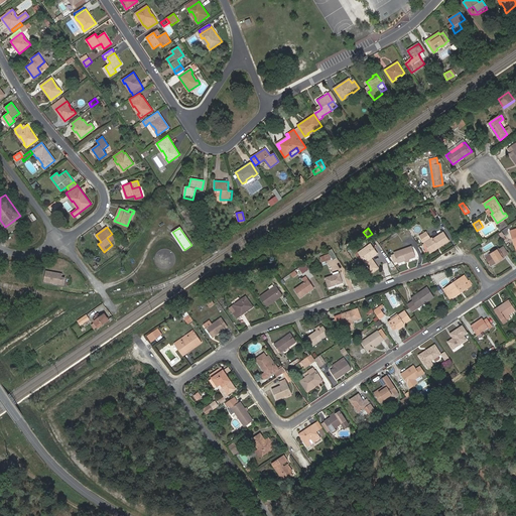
[(419,236),(430,252),(448,240),(443,233),(432,240),(426,232),(419,236)]
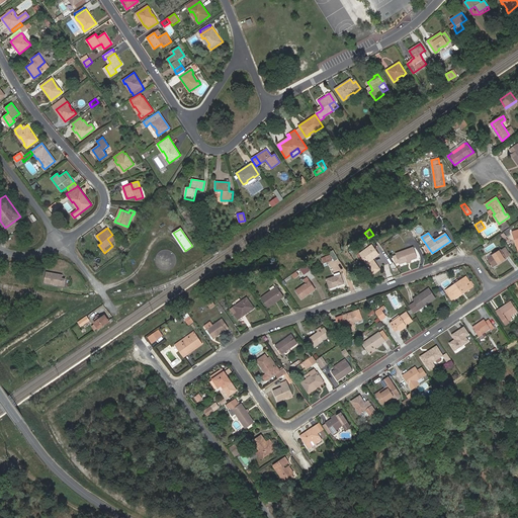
[(379,269),(372,259),(379,254),(372,244),(359,254),(373,273),(379,269)]
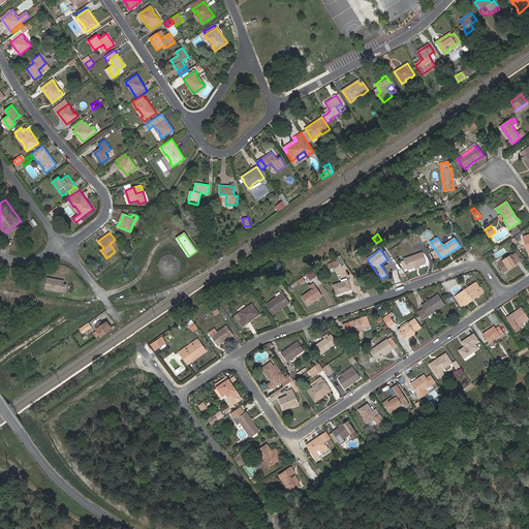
[(418,266),(426,263),(422,252),(404,258),(405,260),(407,268),(408,269),(415,267),(418,266)]
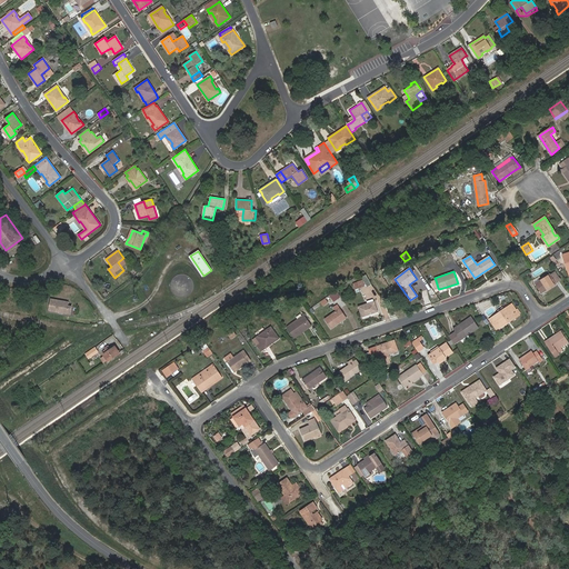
[(556,282),(560,280),(553,271),(550,273),(556,282)]
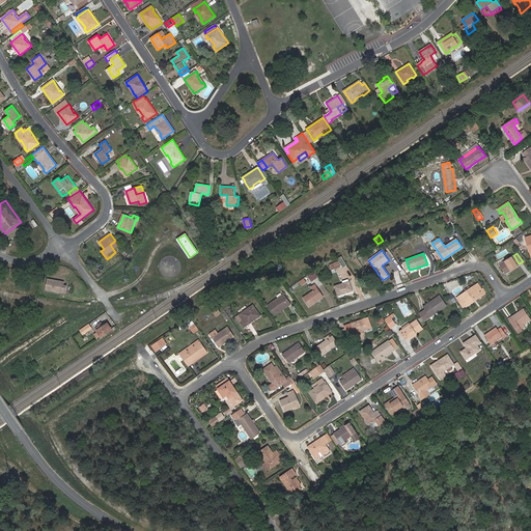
[(168,255),(167,255),(165,256),(164,257),(163,257),(162,258),(161,259),(160,261),(160,262),(159,263),(159,264),(159,267),(159,268),(160,269),(160,271),(161,272),(161,273),(162,274),(163,275),(164,276),(165,276),(167,277),(168,277),(169,277),(171,277),(172,277),(173,277),(175,276),(176,276),(177,275),(178,274),(179,273),(179,272),(180,271),(180,269),(182,268),(182,267),(182,264),(180,263),(180,262),(179,261),(179,259),(178,258),(177,257),(176,257),(175,256),(173,255),(172,255),(171,255),(169,255),(168,255)]
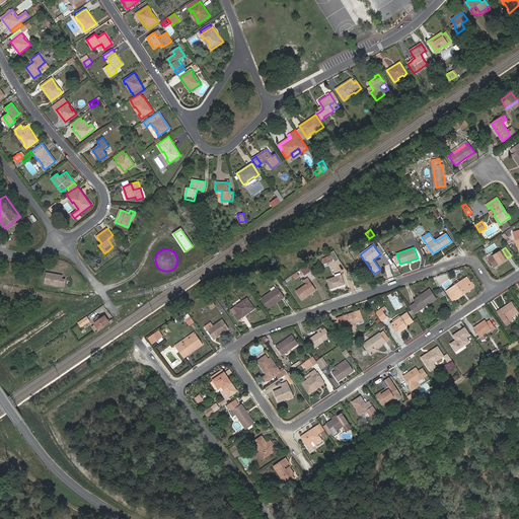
[(488,258),(494,267),(507,257),(502,249),(488,258)]
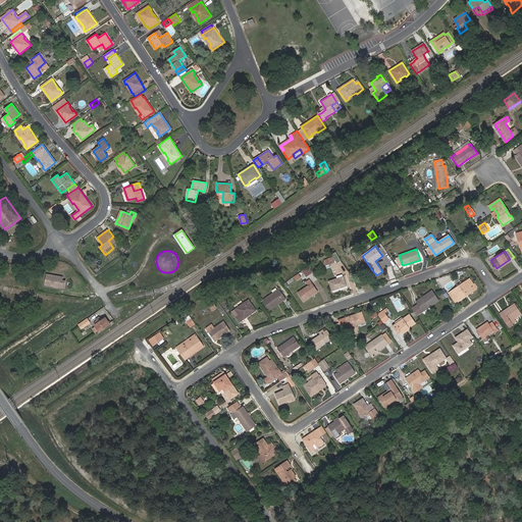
[(63,278),(47,275),(45,285),(60,289),(62,281),(63,278)]
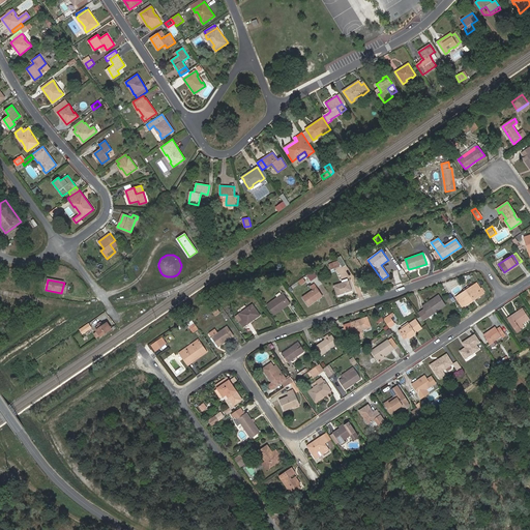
[(337,294),(351,290),(349,281),(334,286),(337,294)]
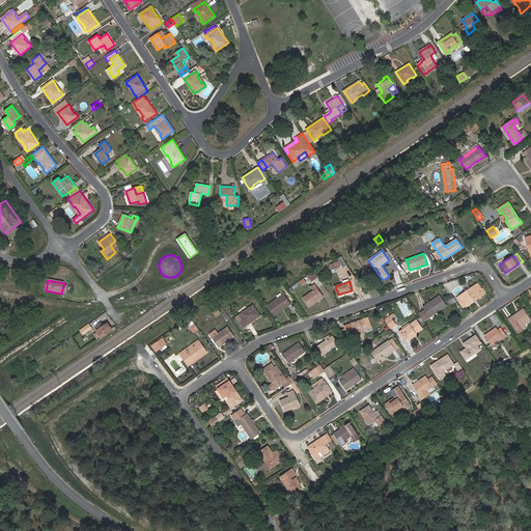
[(467,304),(468,305),(475,301),(473,299),(480,295),(475,286),(457,298),(463,306),(467,304)]
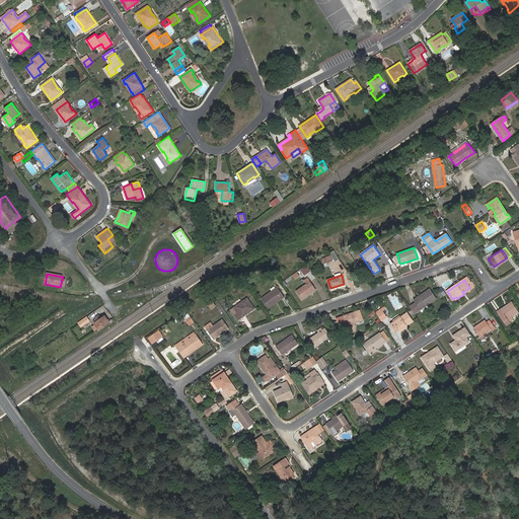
[(296,291),(302,299),(315,289),(310,281),(296,291)]
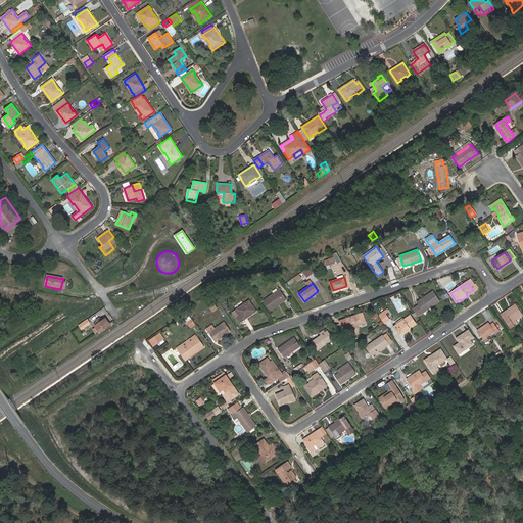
[(278,305),(277,303),(285,297),(279,289),(264,300),(270,311),(278,305)]
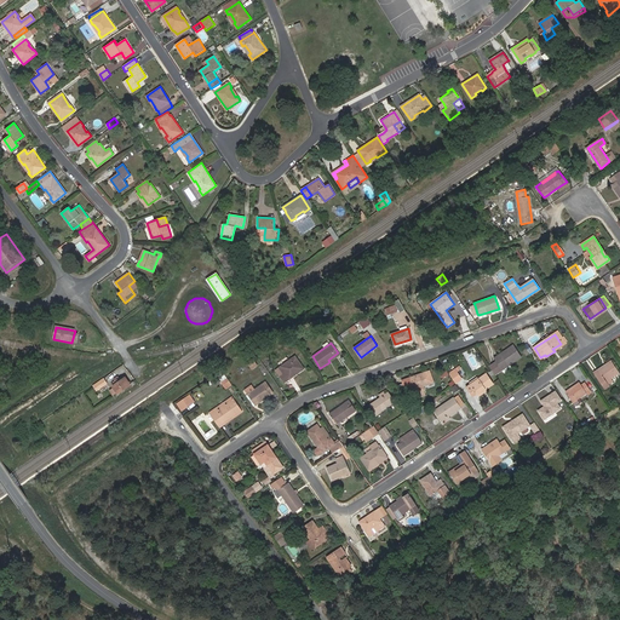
[(511,367),(510,365),(522,356),(514,345),(505,351),(506,352),(495,360),(497,361),(503,369),(504,373),(506,373),(511,369),(511,367)]
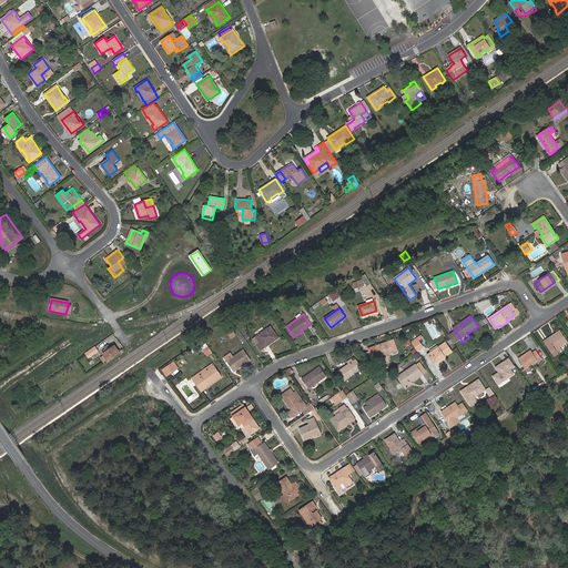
[(253,340),(261,351),(279,337),(271,326),(253,340)]
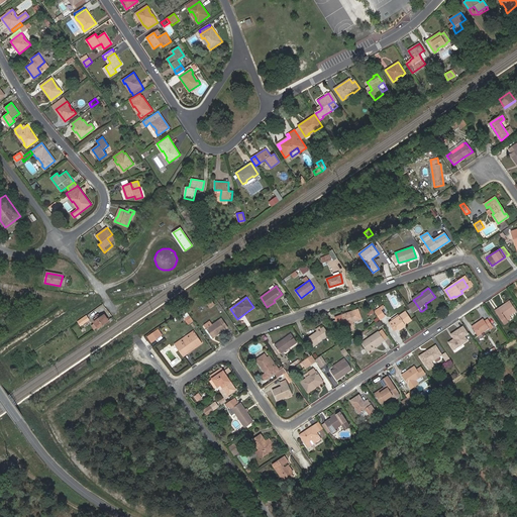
[(410,309),(413,312),(419,308),(414,301),(410,304),(412,307),(410,309)]
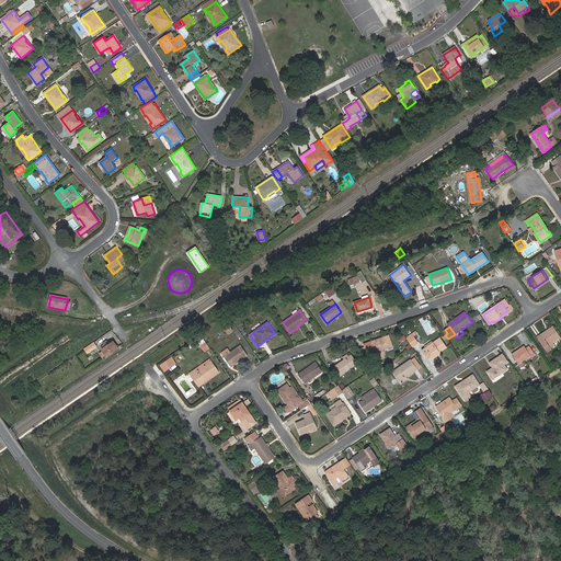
[(552,341),(560,336),(553,327),(548,330),(549,332),(539,339),(547,351),(551,348),(548,344),(552,341)]
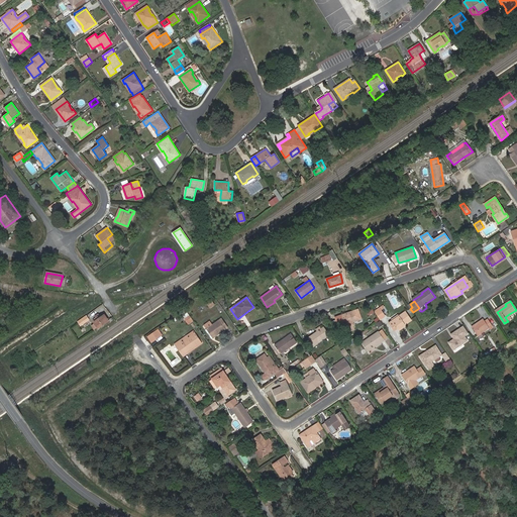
[(380,319),(384,316),(379,309),(375,312),(380,319)]
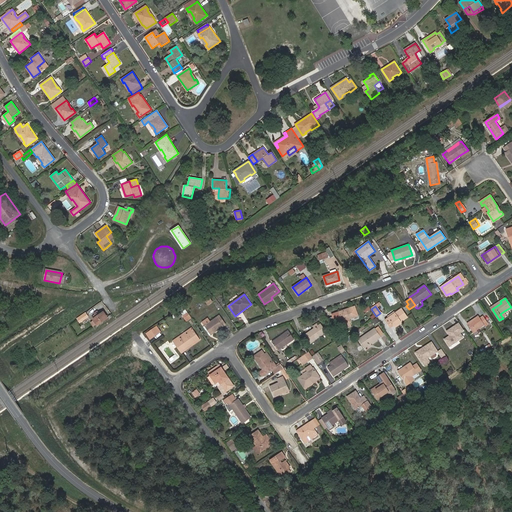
[(343,320),(358,315),(355,307),(340,312),(343,320)]
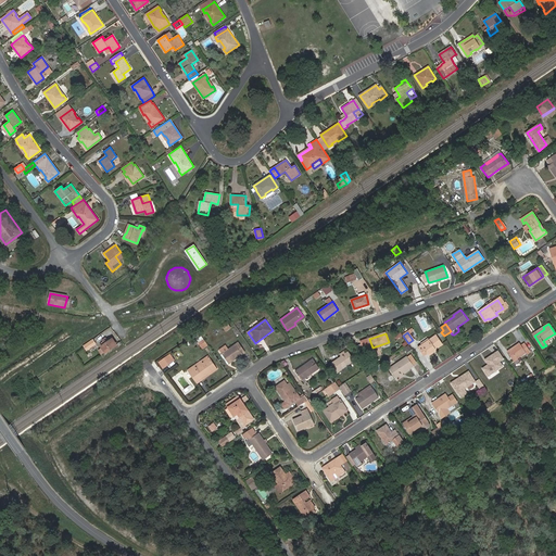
[(428,354),(436,349),(442,344),(437,336),(429,340),(421,345),(418,348),(424,355),(428,353),(428,354)]
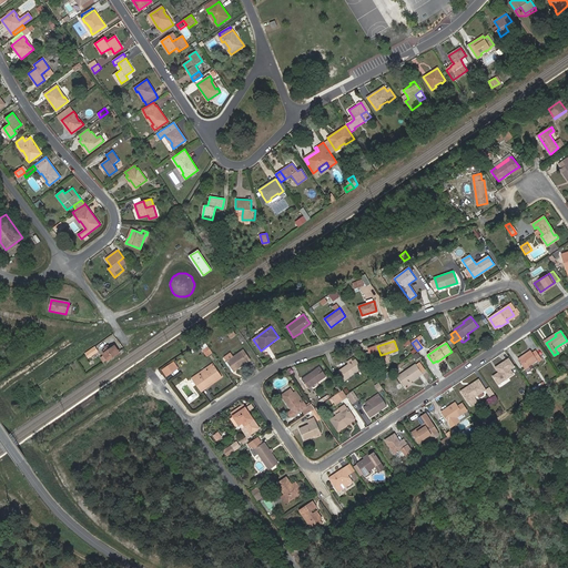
[(115,346),(103,355),(109,362),(120,354),(115,346)]
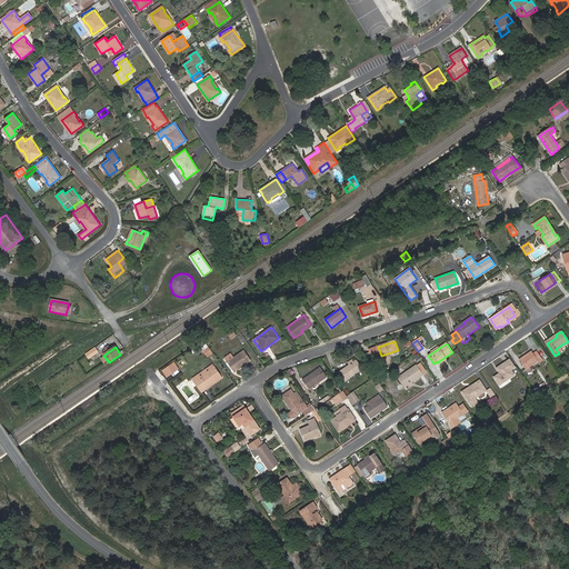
[(99,355),(93,348),(88,352),(92,359),(99,355)]
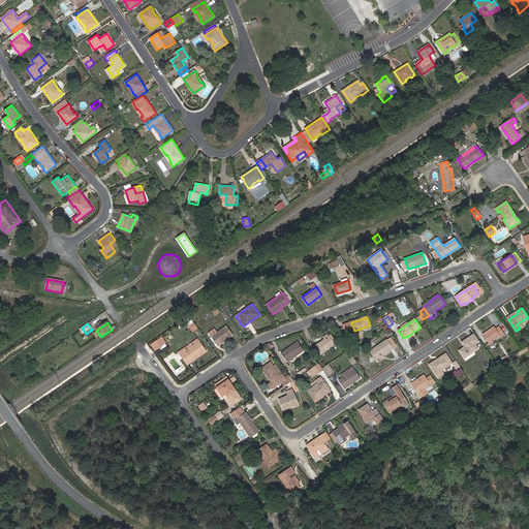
[(229,337),(232,334),(227,325),(224,328),(229,337)]
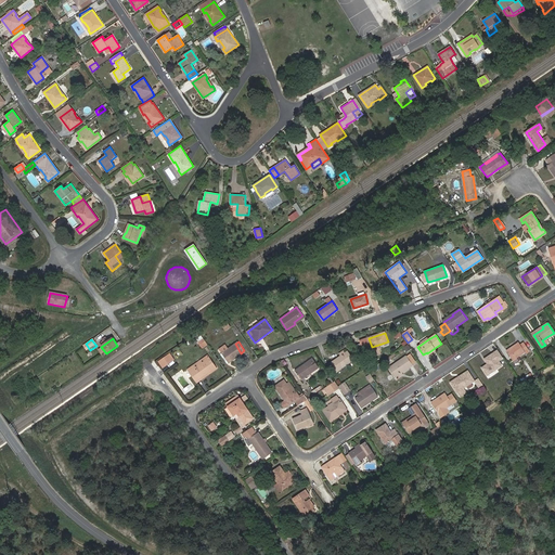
[(513,360),(525,351),(529,349),(524,343),(520,345),(519,343),(506,350),(513,360)]
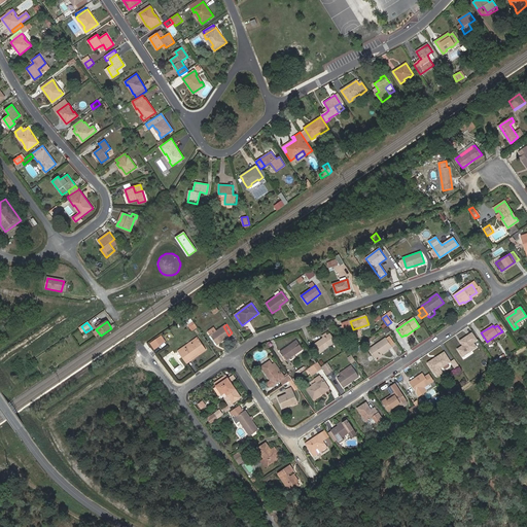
[(211,335),(217,344),(229,336),(223,326),(211,335)]
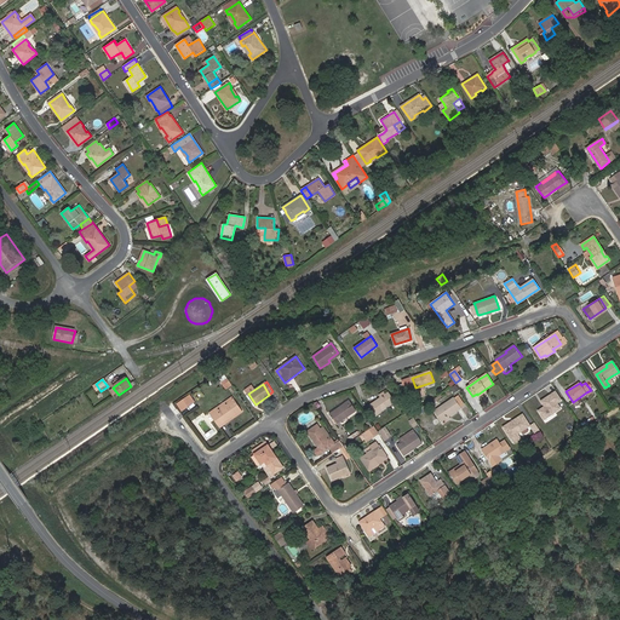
[(369,405),(375,414),(395,401),(389,392),(385,395),(380,397),(369,405)]
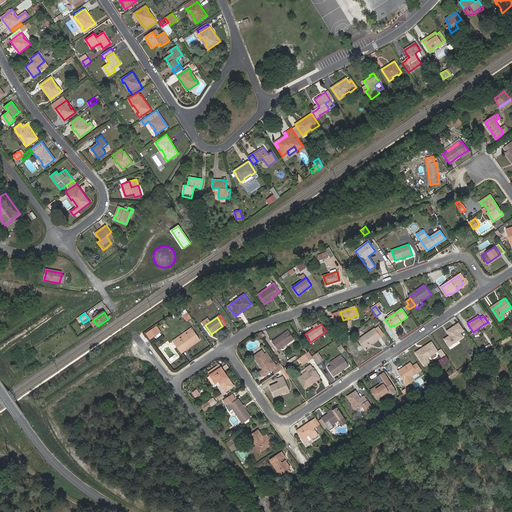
[(458,340),(463,337),(455,325),(442,333),(448,341),(455,336),(458,340)]
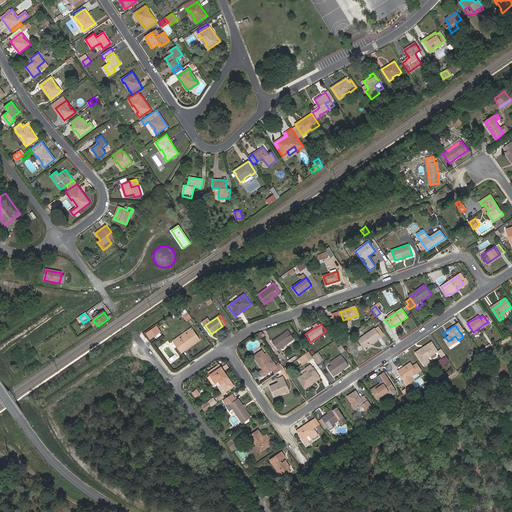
[(147,333),(151,338),(161,331),(158,326),(147,333)]
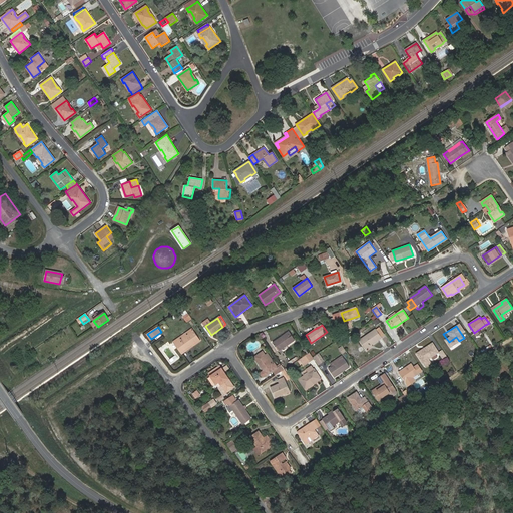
[(367,347),(371,344),(381,337),(383,335),(379,328),(376,329),(360,340),(365,348),(367,347)]
